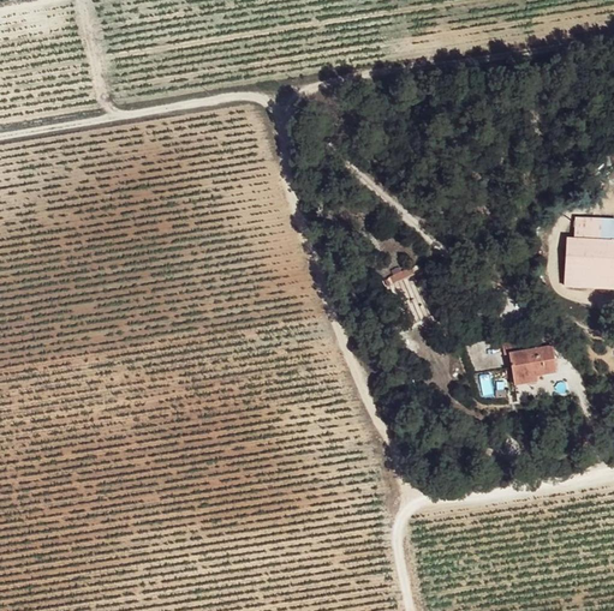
[(613,240),(566,237),(564,285),(613,288),(613,240)]
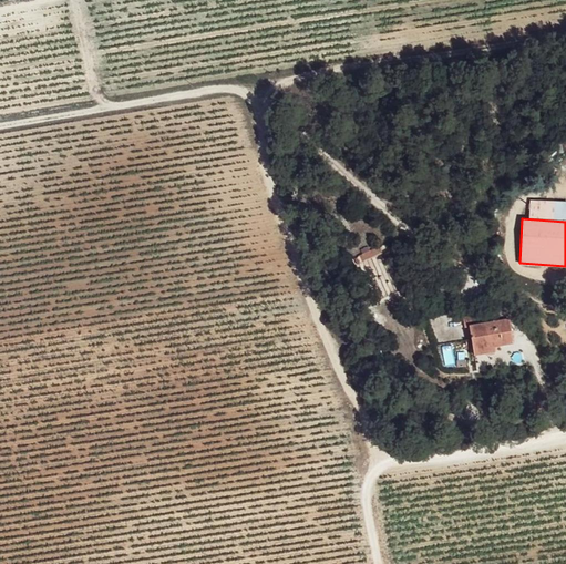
[(378,247),(352,255),(356,265),(381,257),(378,247)]
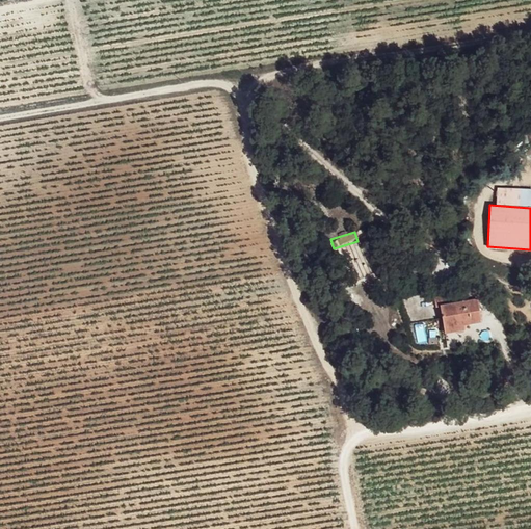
[(477,299),(440,306),(444,338),(480,325),(477,299)]
